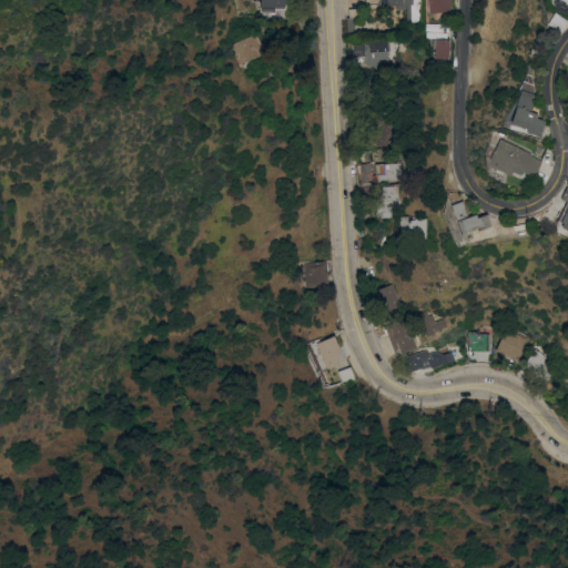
[(259,0),(283,0),(283,9),(274,8),(273,12),(259,11),(259,0)]
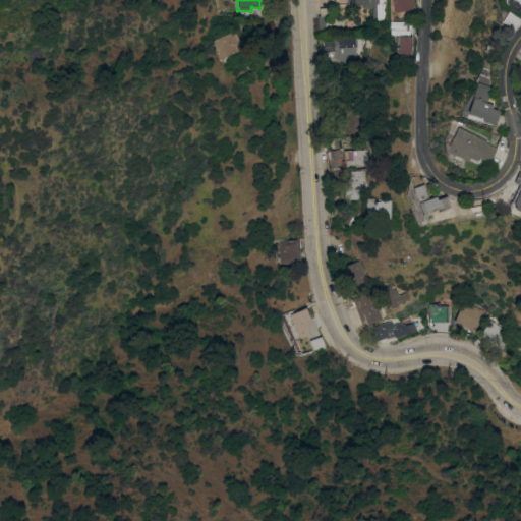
[(385,0),(386,19),(371,19),(371,5),(367,4),(361,5),(360,3),(354,4),(354,5),(346,5),(346,3),(334,3),(333,0),(385,0)]
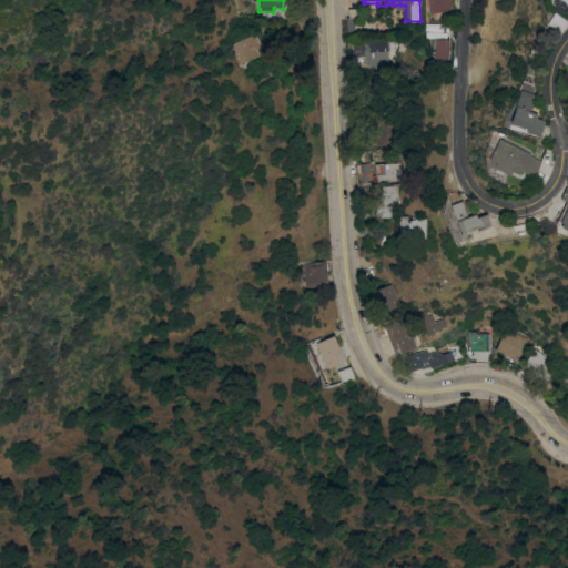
[(450,0),(450,10),(428,13),(425,0),(450,0)]
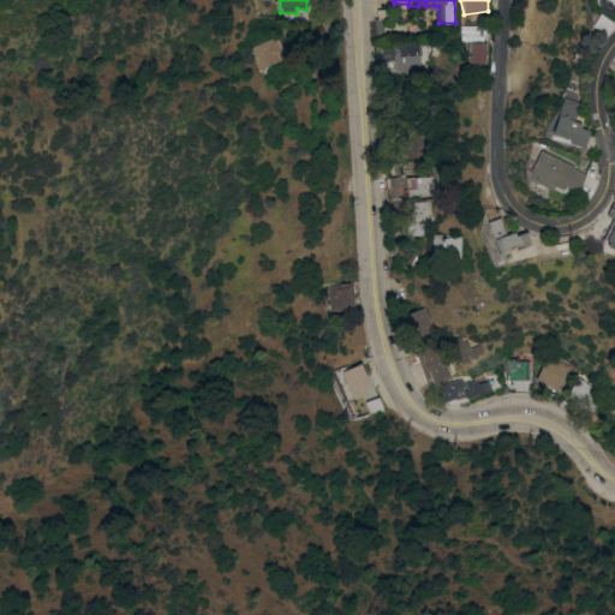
[(380,19),(381,36),(375,37),(374,18),(376,18),(376,10),(390,9),(390,18),(380,19)]
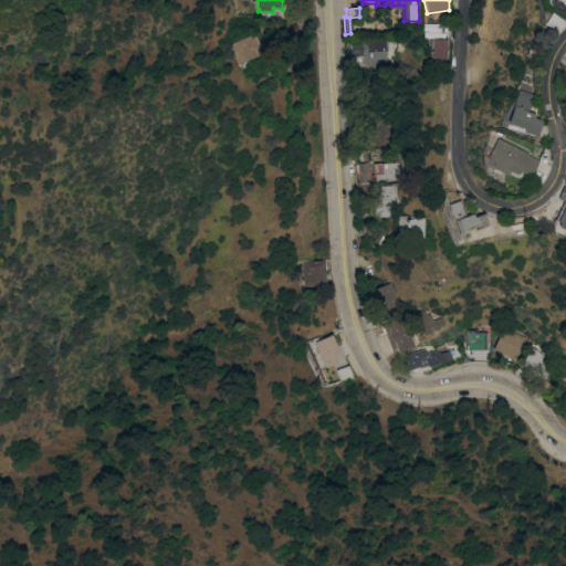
[(254,33),(260,46),(255,49),(259,55),(239,64),(230,43),(254,33)]
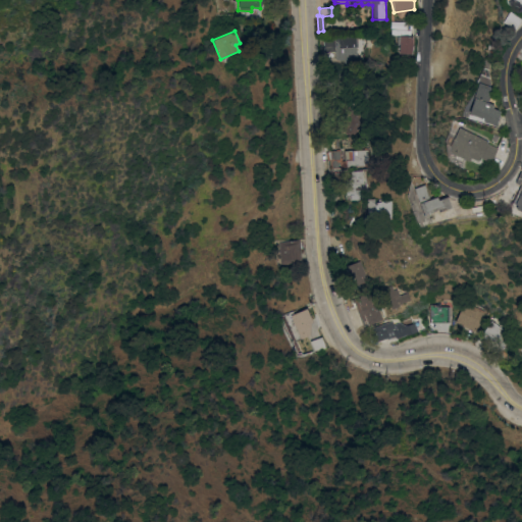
[(412,36),(411,54),(397,53),(398,35),(412,36)]
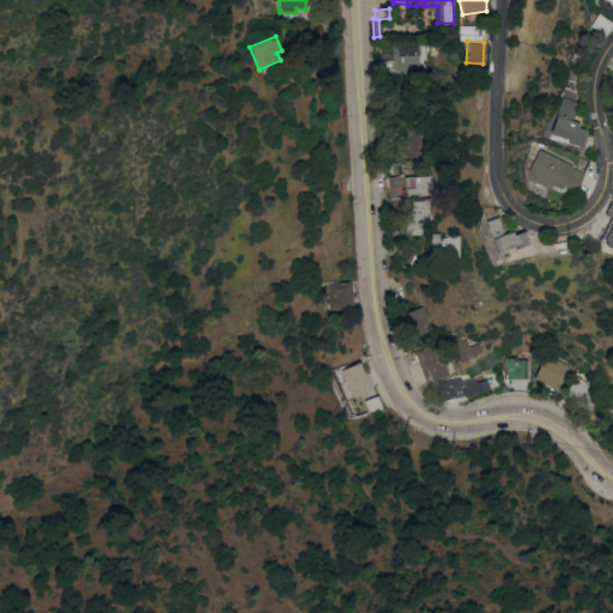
[(381,73),(378,44),(418,42),(419,68),(382,73),(381,73)]
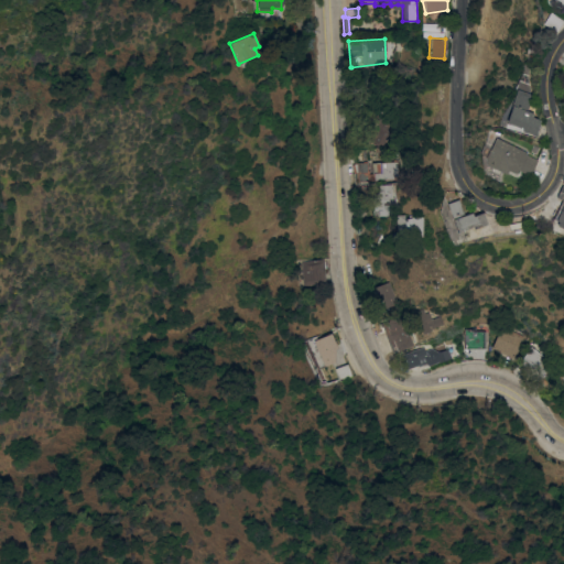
[(282,71),(289,60),(299,65),(293,76),(282,71)]
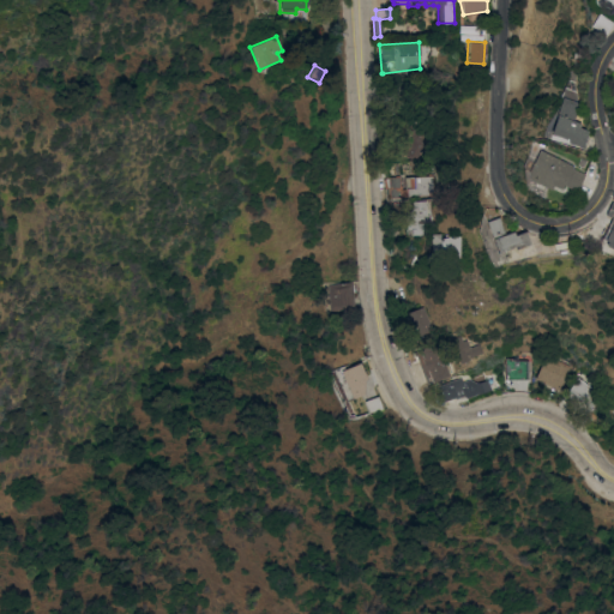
[(578,103),(572,120),(579,122),(578,127),(587,131),(581,148),(569,143),(567,145),(540,137),(543,127),(549,130),(561,97),(578,103)]
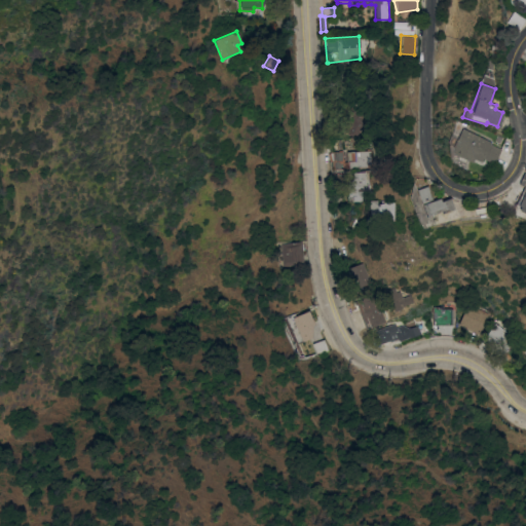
[(352,84),(353,100),(362,99),(363,136),(346,136),(346,123),(351,123),(351,116),(350,116),(348,114),(346,112),(339,111),(338,85),(352,84)]
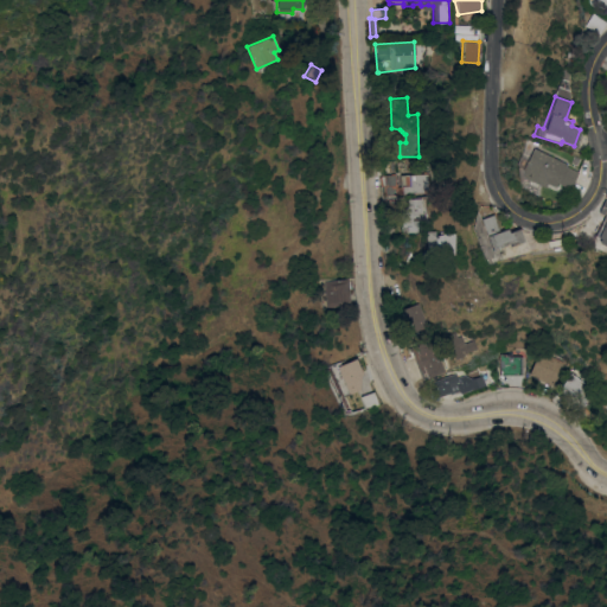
[(521,168),(516,168),(516,163),(519,158),(525,161),(532,148),(566,164),(564,166),(577,172),(569,189),(556,183),(555,187),(545,183),(544,187),(522,177),(521,168)]
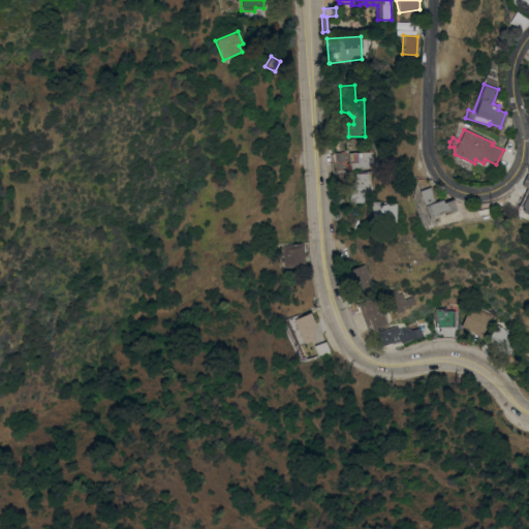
[(347,151),(333,152),(334,173),(347,172),(347,151)]
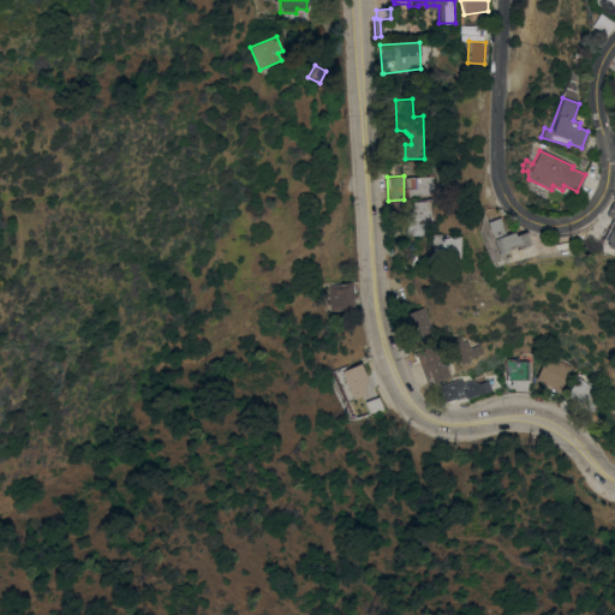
[(419,187),(419,177),(434,175),(434,189),(429,189),(429,196),(406,196),(406,189),(419,187)]
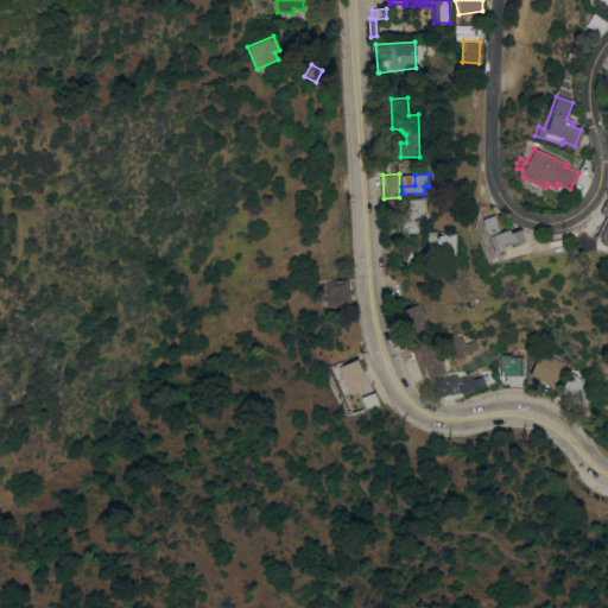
[(422,213),(418,213),(418,225),(417,225),(417,229),(407,229),(406,226),(405,226),(404,207),(407,207),(406,200),(420,198),(422,213)]
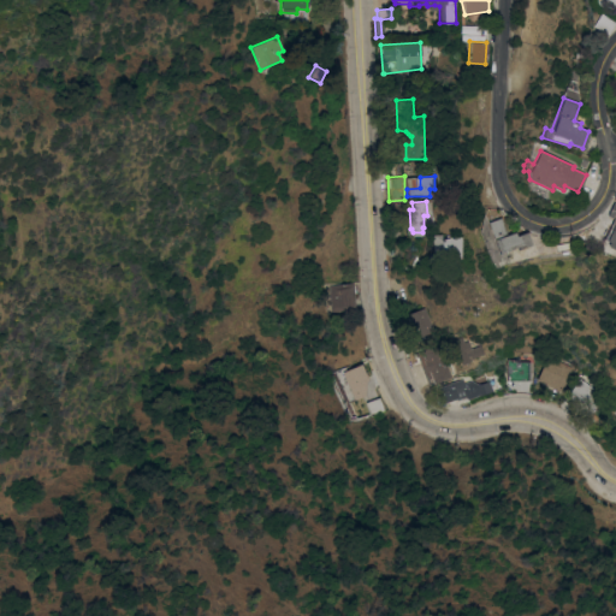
[(615,250),(602,243),(603,241),(600,238),(610,219),(605,215),(614,202),(615,203),(615,250)]
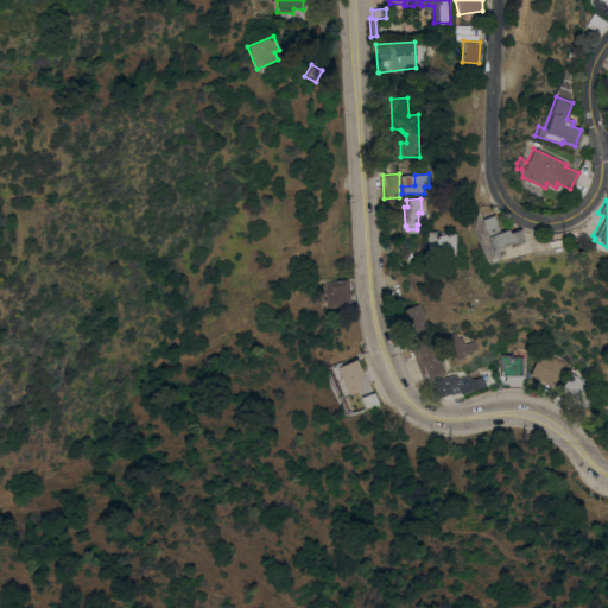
[(524,242),(508,248),(507,246),(498,249),(499,253),(492,255),(491,252),(489,252),(485,239),(483,239),(476,220),(494,214),(499,229),(506,226),(508,230),(518,227),(519,229),(524,242)]
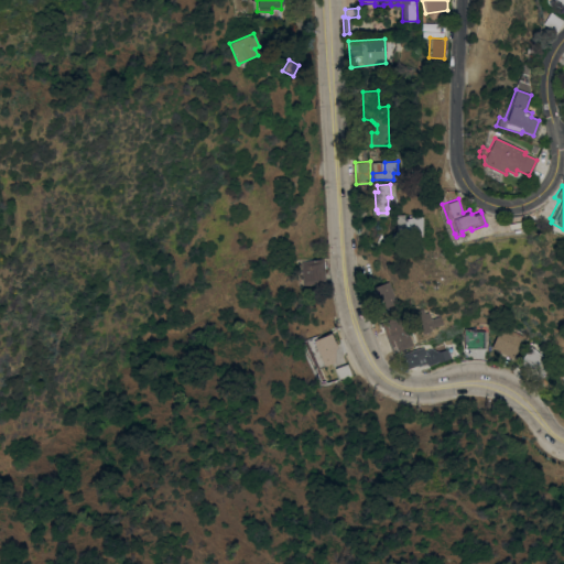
[(393,216),(393,215),(402,214),(402,216),(402,218),(420,217),(419,236),(415,236),(405,237),(404,227),(402,228),(403,231),(394,231),(393,216)]
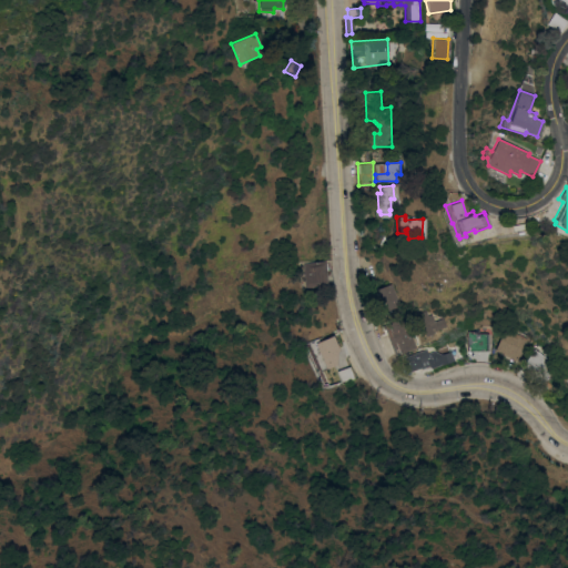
[(528,231),(523,231),(515,233),(514,227),(515,227),(514,217),(524,216),(525,217),(528,231)]
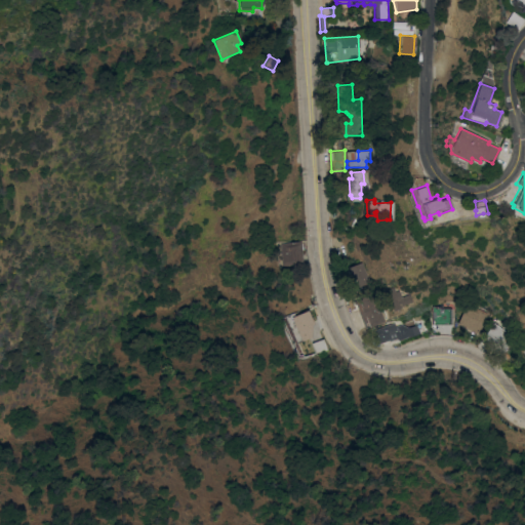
[(348,204),(350,218),(336,220),(335,211),(334,205),(336,205),(348,204)]
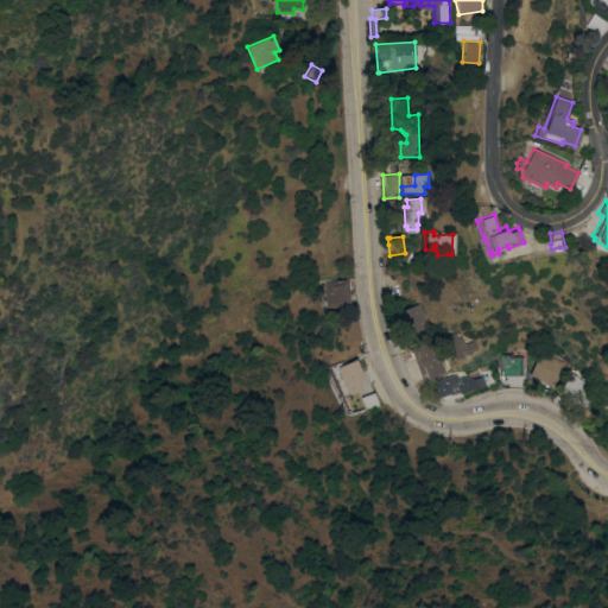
[(350,304),(327,306),(324,282),(348,279),(350,304)]
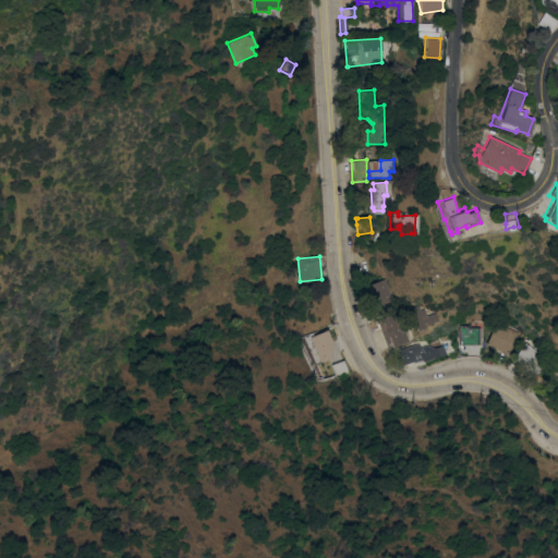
[(392,301),(378,306),(374,296),(368,284),(383,278),(392,301)]
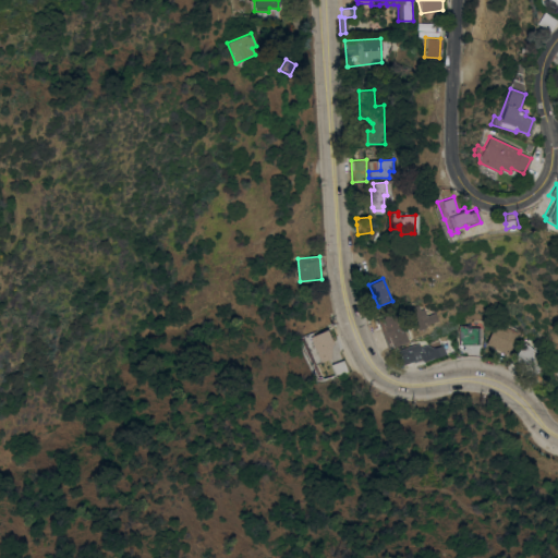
[(436,320),(424,325),(424,327),(415,330),(413,325),(410,326),(404,311),(416,305),(419,311),(422,308),(424,316),(433,313),(436,320)]
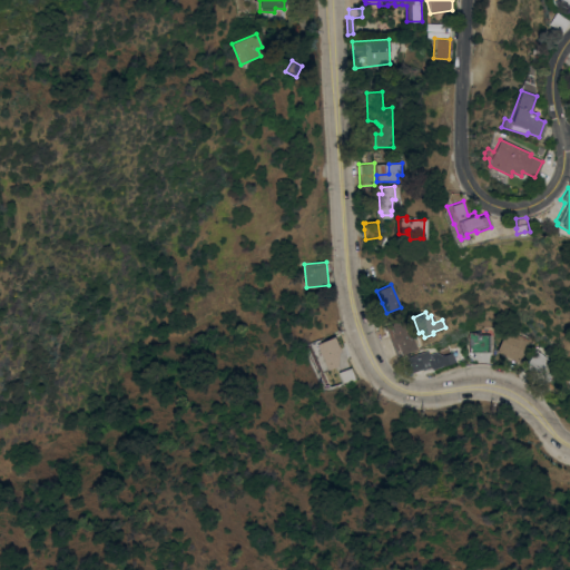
[(395,356),(384,326),(389,325),(387,324),(403,318),(410,338),(411,338),(415,349),(395,356)]
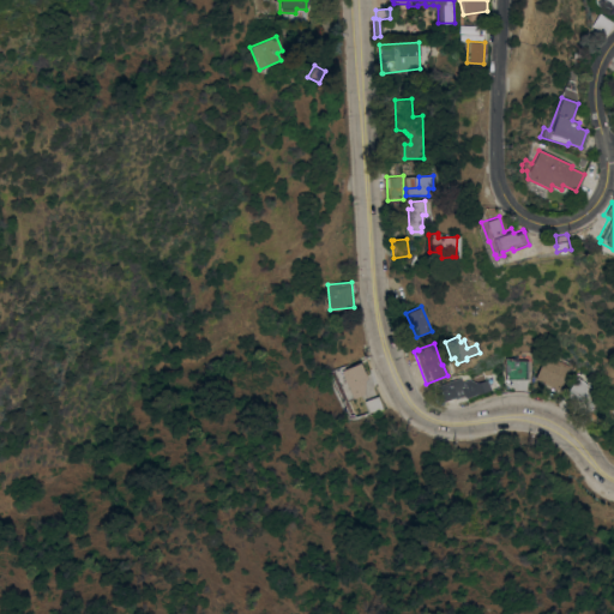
[(512,355),(512,349),(530,349),(530,360),(529,360),(529,380),(524,380),(523,381),(518,381),(517,380),(510,380),(510,377),(504,377),(504,357),(506,355),(512,355)]
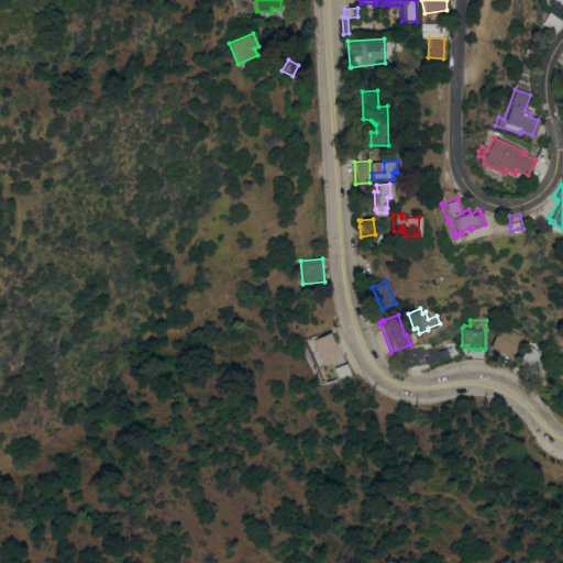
[(490,348),(500,324),(523,335),(512,357),(490,348)]
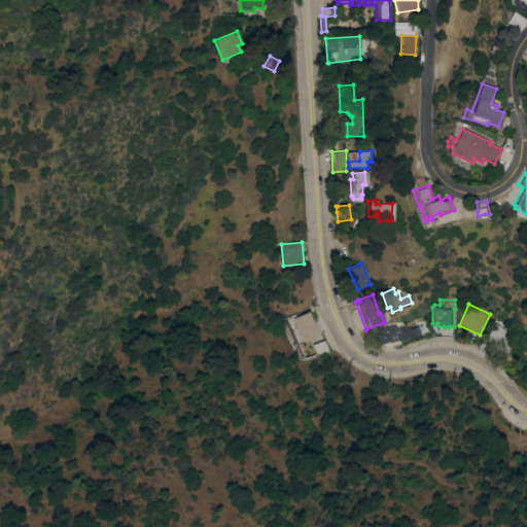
[(393,324),(398,336),(396,336),(398,339),(390,342),(390,341),(378,345),(373,331),(393,324)]
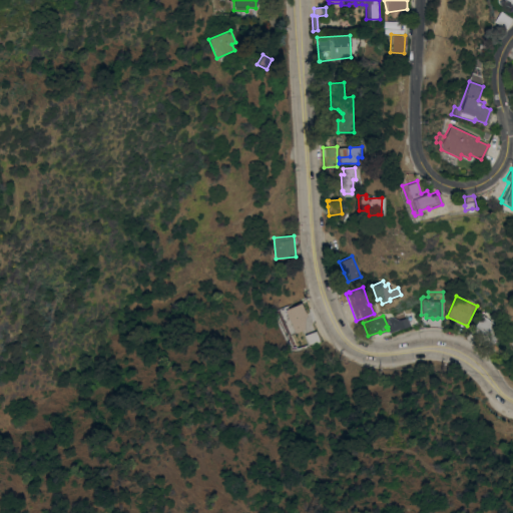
[(486,348),(469,334),(483,316),(489,320),(502,330),(491,344),(490,343),(488,345),(486,348)]
